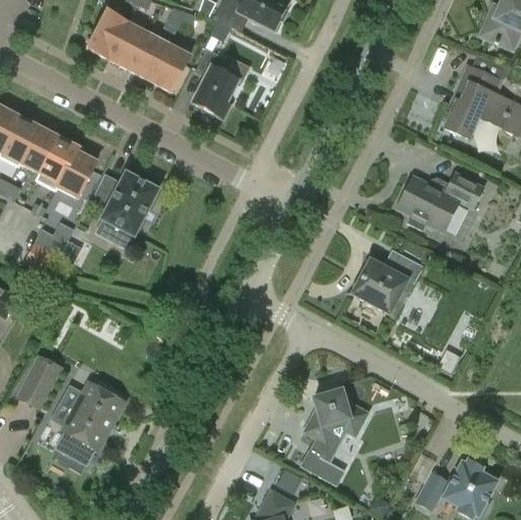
[(152,1),(149,0),(139,0),(138,4),(150,8),(152,1)]
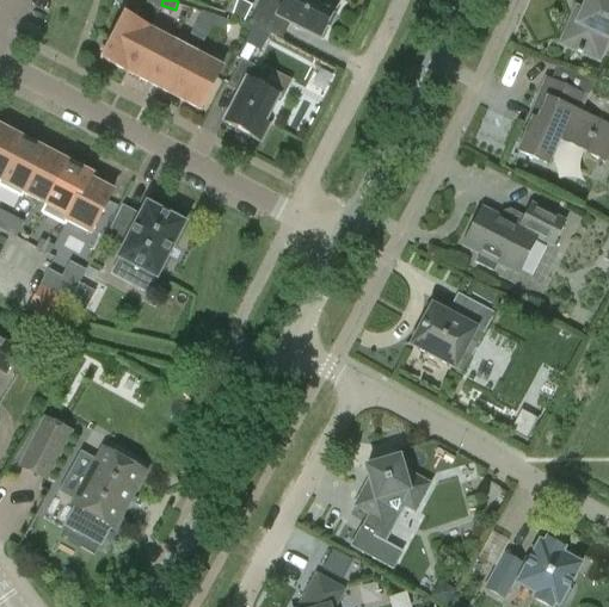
[(238,0),(234,12),(246,19),(254,4),(247,0),(238,0)]
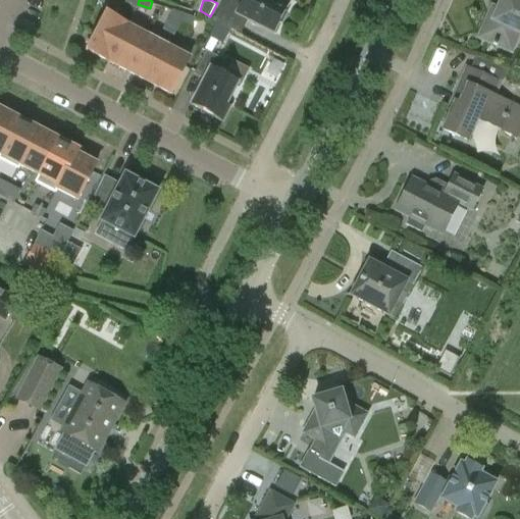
[(243,0),(243,1),(241,0),(223,0),(215,17),(242,32),(250,17),(275,31),(281,19),(283,20),(289,10),(287,9),(292,0),(243,0)]
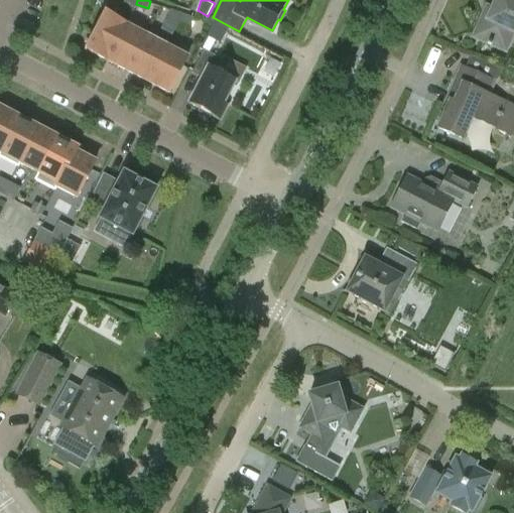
[(497,0),(490,16),(485,14),(476,34),(506,47),(513,30),(513,0),(497,0)]
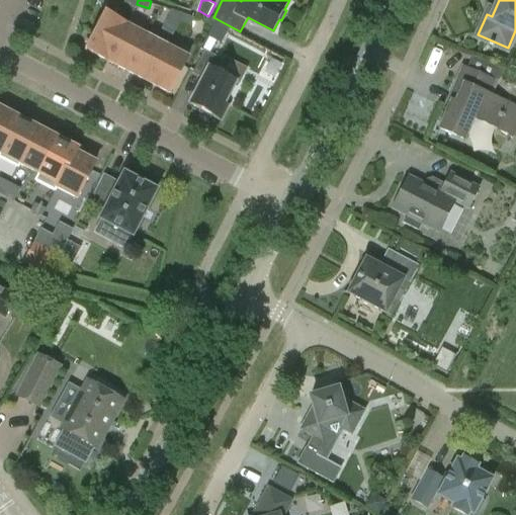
[(183,12),(172,8),(169,16),(181,20),(183,12)]
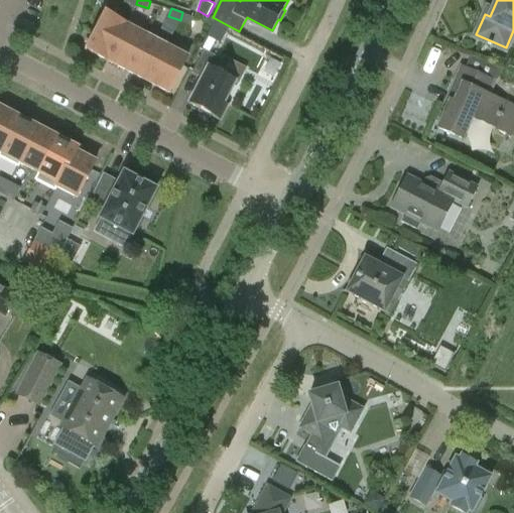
[(127,22),(106,11),(87,47),(108,58),(127,22)]
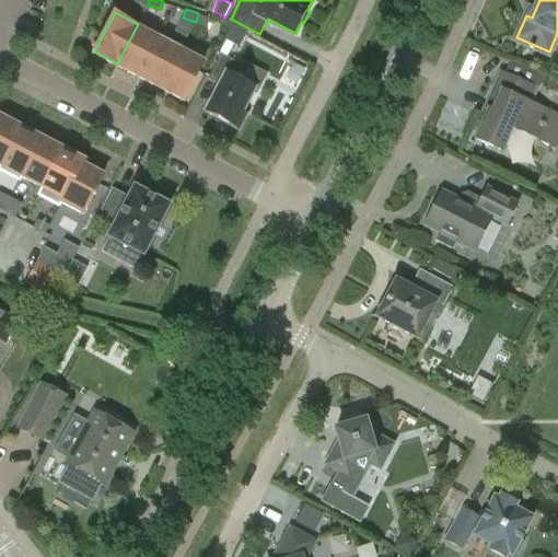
[(211,18),(198,13),(196,22),(208,26),(211,18)]
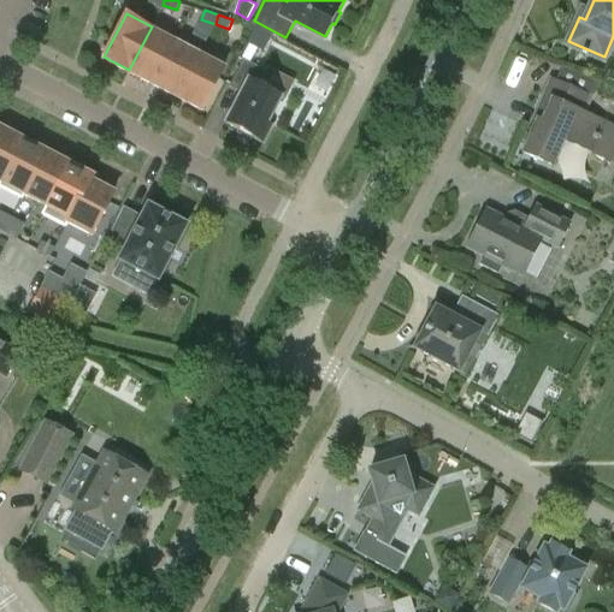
[(176,40),(152,27),(129,70),(153,82),(176,40)]
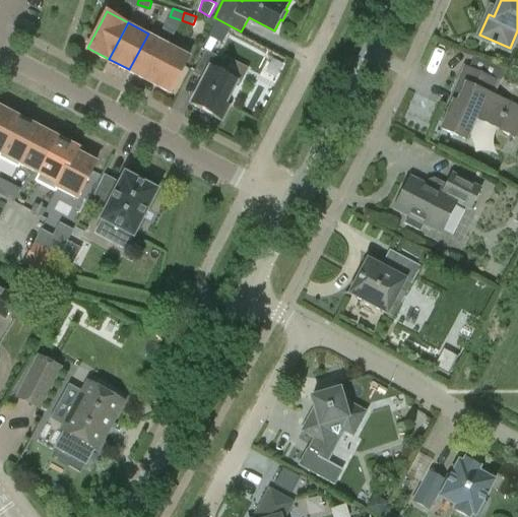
[(170,45),(148,34),(129,69),(150,80),(170,45)]
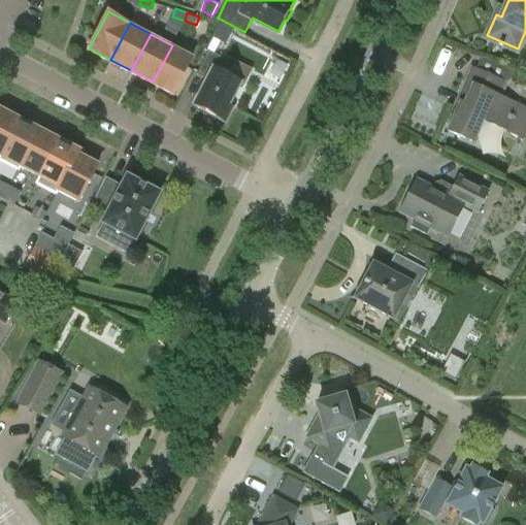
[(193,56),(172,45),(153,81),(174,93),(193,56)]
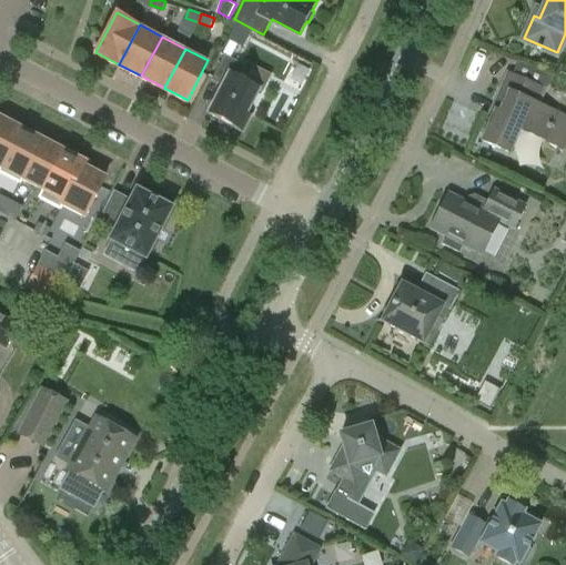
[(248,64),(225,52),(213,77),(224,83),(210,112),(222,118),(221,120),(232,127),(233,124),(243,129),(252,113),(246,110),(259,86),(242,76),(248,64)]
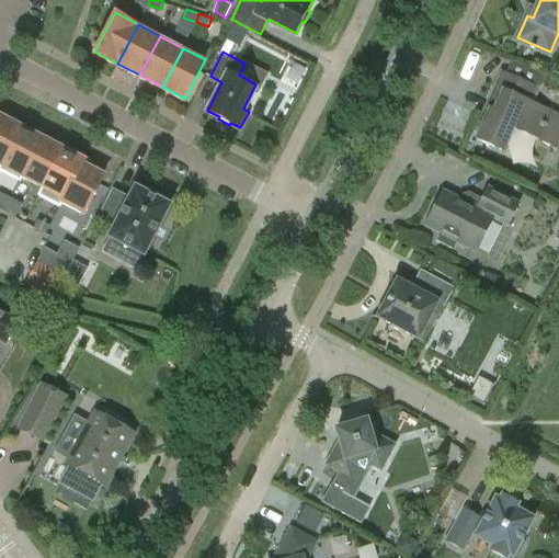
[(558,112),(551,110),(531,100),(537,86),(502,70),(490,99),(493,100),(478,137),(504,148),(515,124),(540,135),(539,138),(558,147),(558,112)]
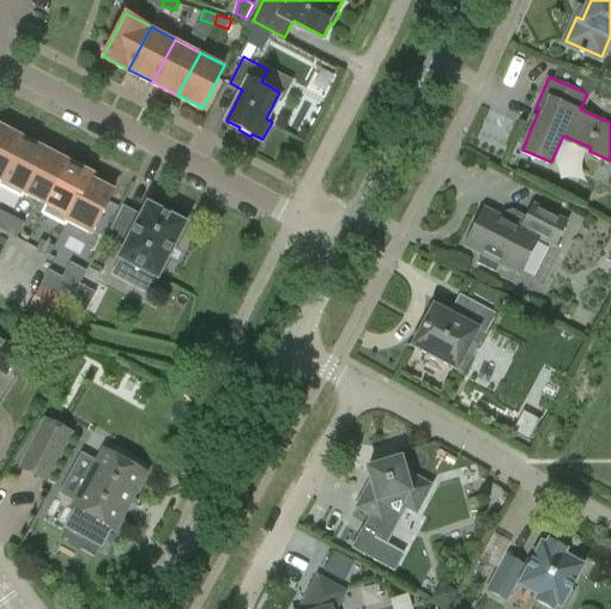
[(23,136),(0,125),(0,177),(1,178),(23,136)]
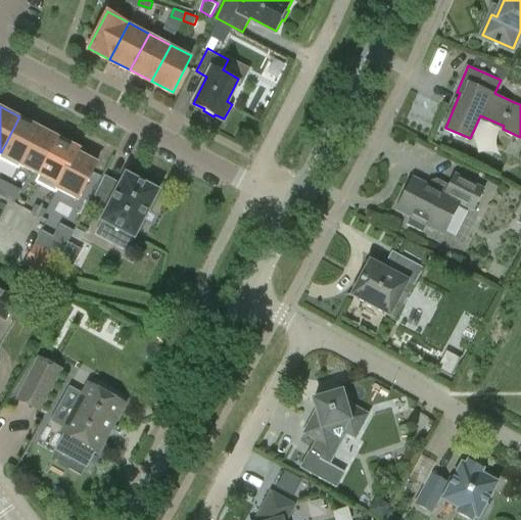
[(41,128),(19,116),(1,152),(0,153),(0,156),(20,168),(22,163),(41,128)]
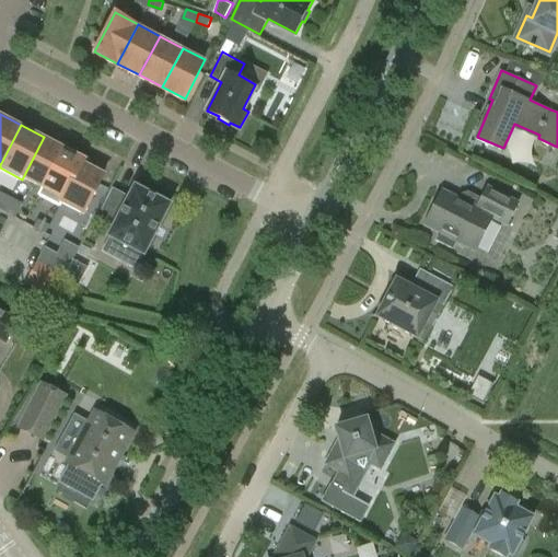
[(69,150),(44,137),(24,175),(43,185),(38,194),(45,196),(69,150)]
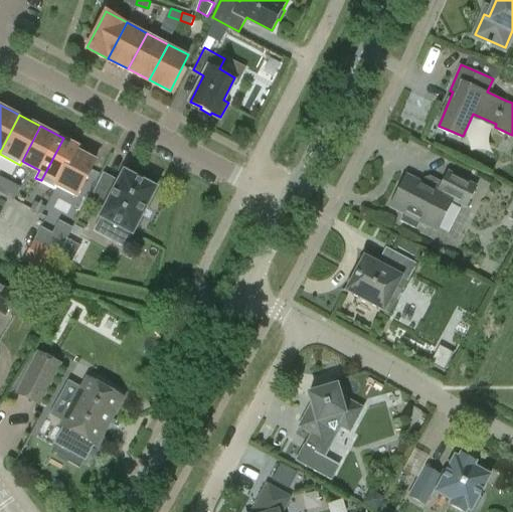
[(84,149),(63,138),(41,180),(56,188),(58,185),(64,188),(82,152),(84,149)]
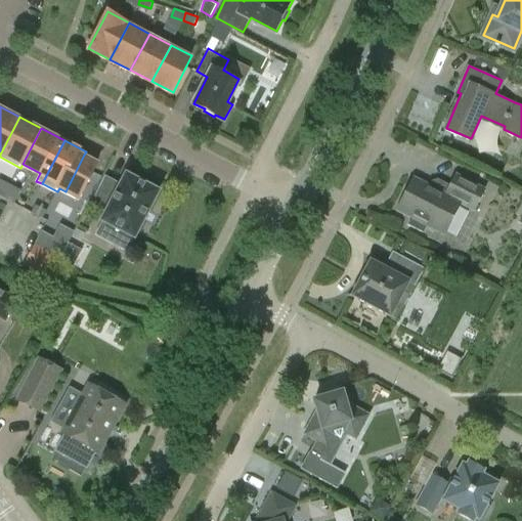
[(105,166),(84,155),(66,191),(86,202),(105,166)]
